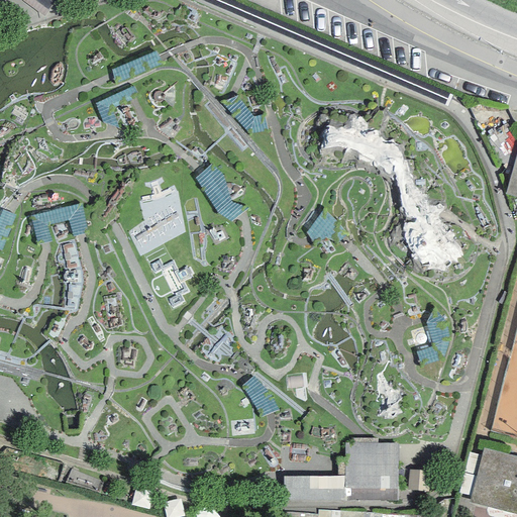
[(21,0),(43,16),(55,0),(21,0)]
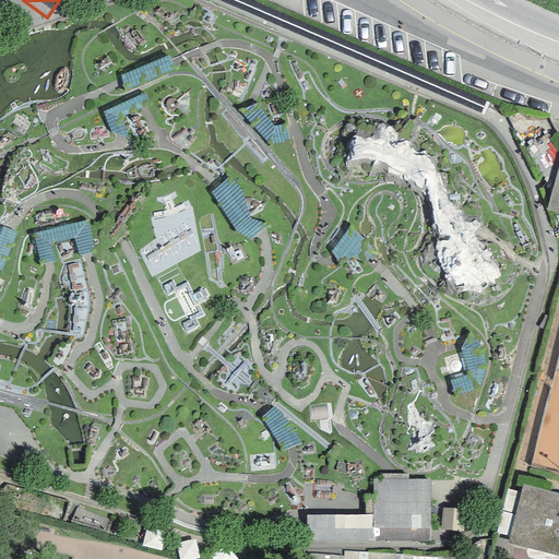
[(558,145),(547,134),(523,149),(536,177),(554,181),(547,211),(558,214),(558,145)]
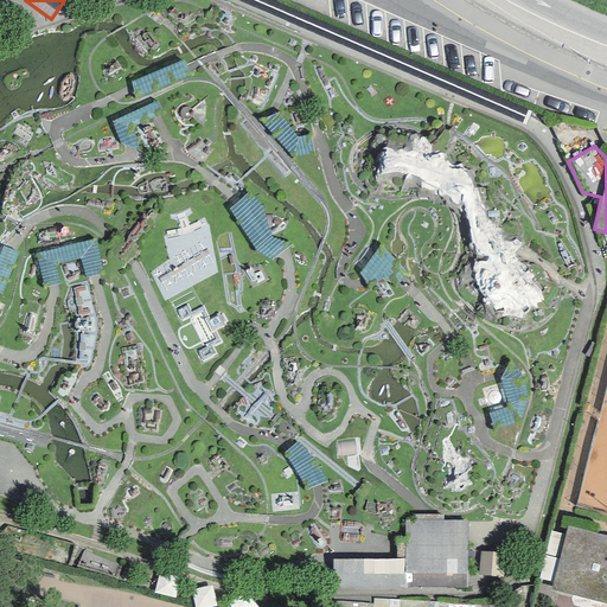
[(404,522),(404,560),(466,560),(467,538),(467,522),(428,522),(404,522)]
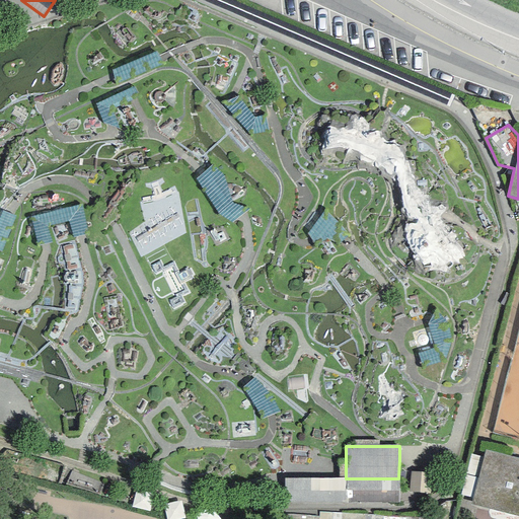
[(518,459),(485,451),(477,477),(471,504),(518,516),(518,459)]
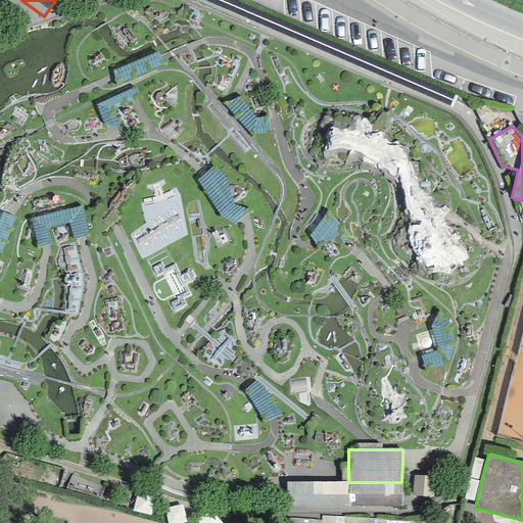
[(433,478),(411,477),(410,497),(431,498),(433,478)]
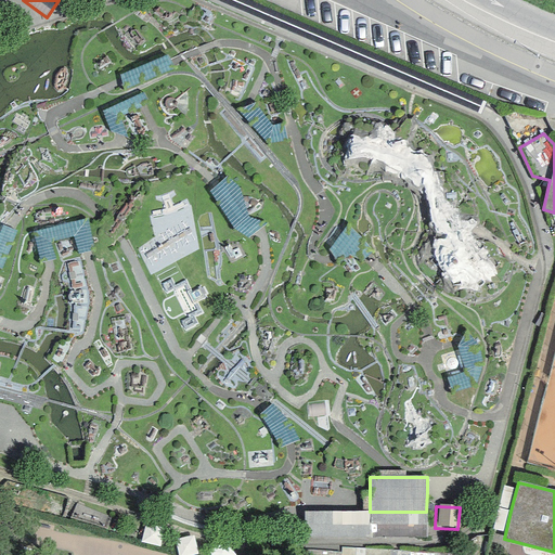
[(341,512),(302,512),(302,540),(426,540),(426,512),(370,512),(341,512)]
